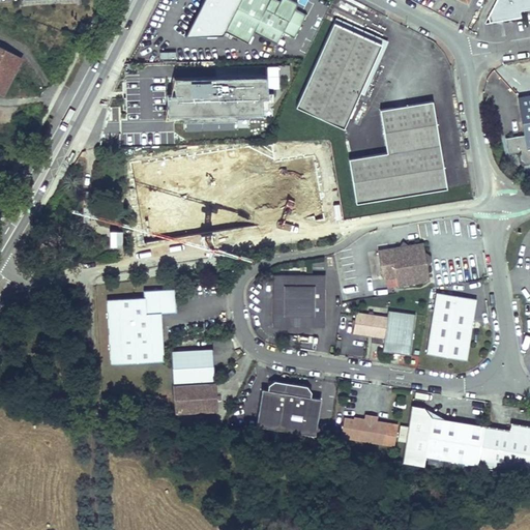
[(204,0),(185,36),(224,34),(225,32),(247,43),(254,32),(276,43),(283,32),(294,38),(306,15),(295,9),(298,3),(296,0),(204,0)]
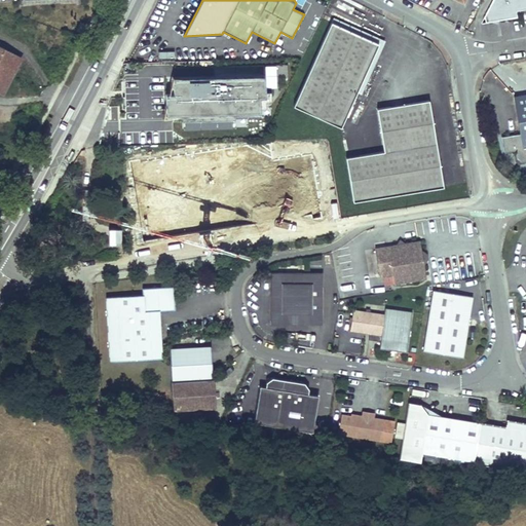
[(525,0),(495,0),(483,24),(496,22),(494,14),(525,9),(525,0)]
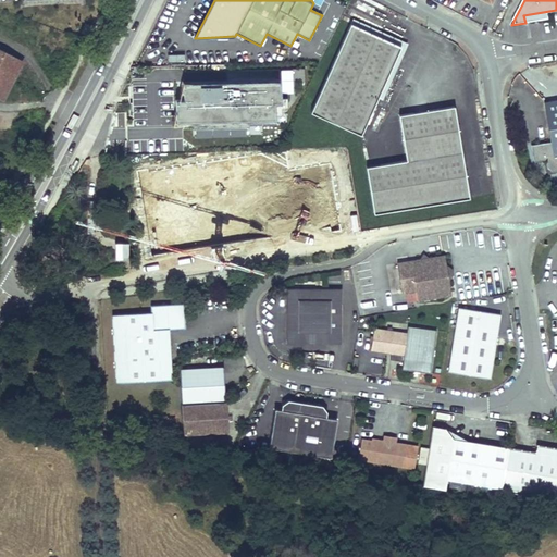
[(401,46),(350,23),(310,112),(361,135),(390,72),(394,74),(399,62),(395,60),(401,46)]
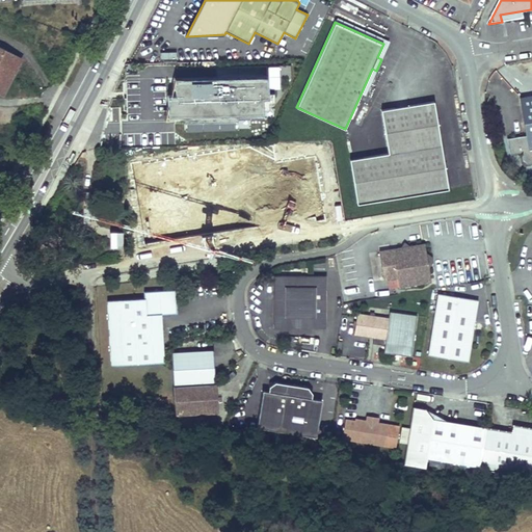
[(22,59),(0,48),(0,94),(4,96),(22,59)]
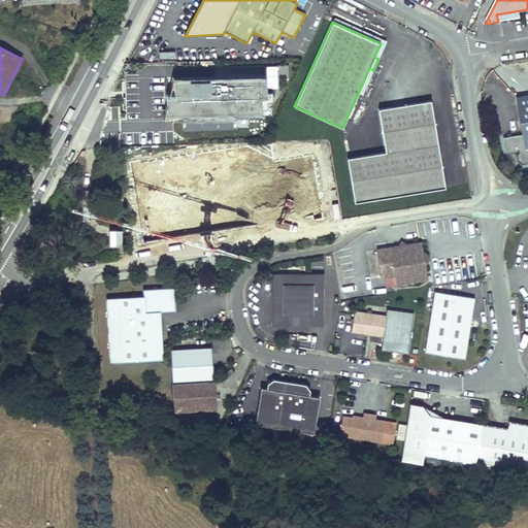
[(265,75),(172,77),(165,113),(186,114),(185,130),(236,130),(235,116),(266,116),(267,89),(278,89),(279,64),(265,63),(265,75)]
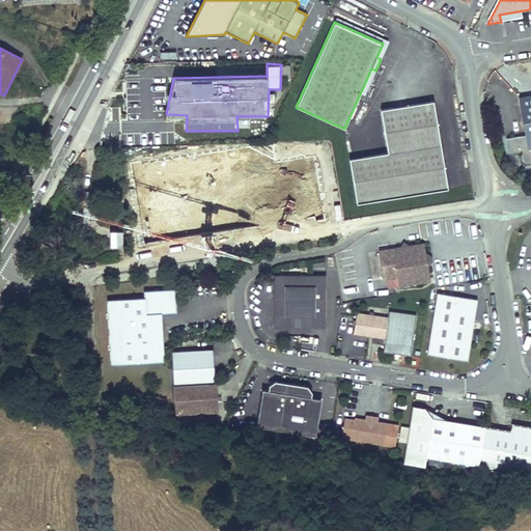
[(530,94),(519,96),(526,136),(507,139),(509,155),(521,151),(522,156),(520,159),(521,163),(525,166),(529,165),(530,162),(530,94)]
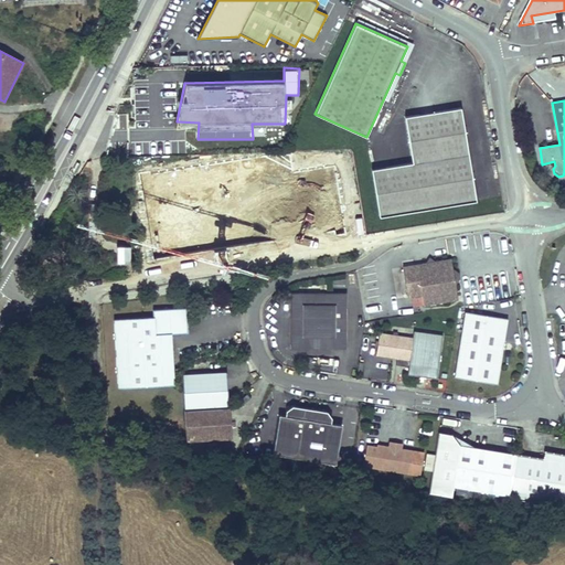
[(461,107),(405,117),(413,162),(372,169),(380,216),(477,201),(461,107)]
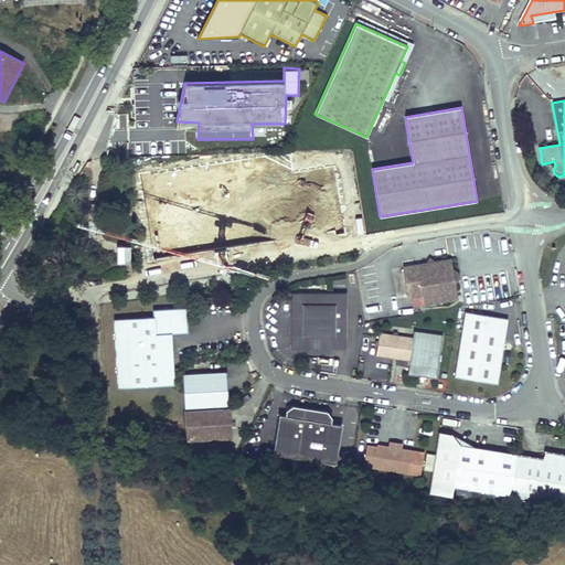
[(300,190),(304,213),(348,206),(344,182),(332,184),(330,169),(354,167),(352,149),(297,157),(301,190),(300,190)]
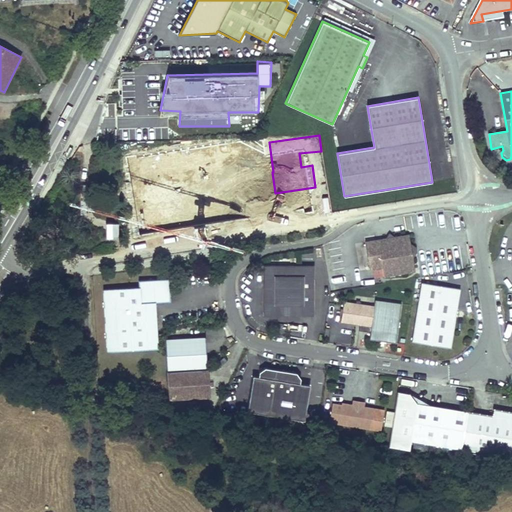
[(191,162),(197,197),(221,193),(220,187),(239,184),(236,167),(223,169),(218,137),(192,141),(195,161),(191,162)]
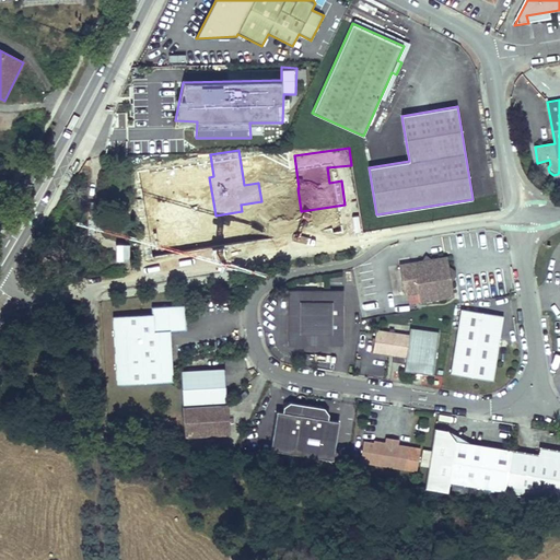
[(247,151),(247,171),(277,170),(276,150),(247,151)]
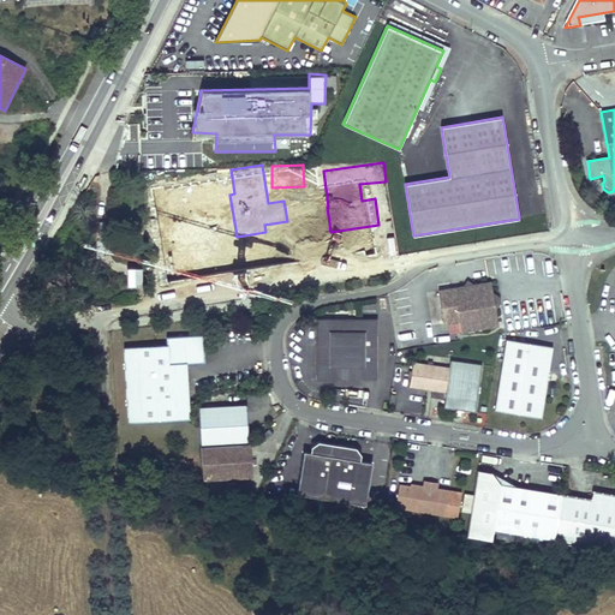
[(155,198),(159,207),(178,201),(175,192),(155,198)]
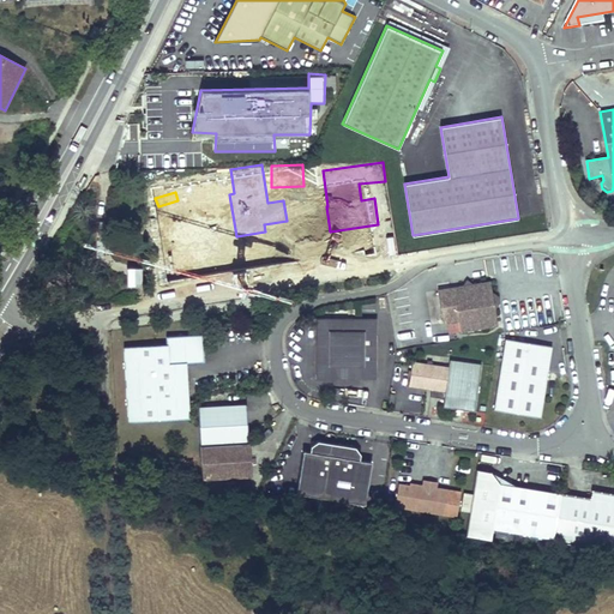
[(161,269),(192,262),(182,226),(204,220),(198,197),(155,208),(158,222),(150,224),(161,269)]
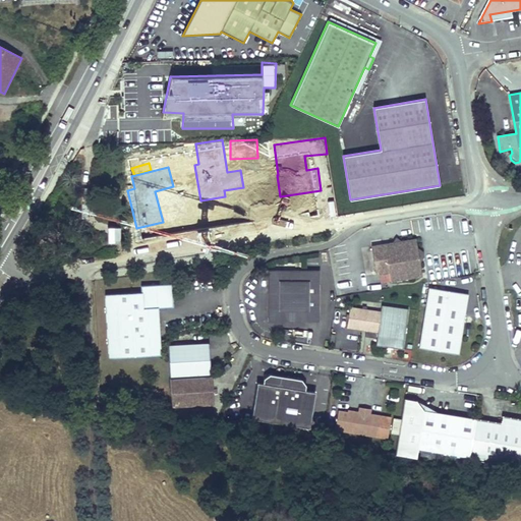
[(129,244),(138,242),(135,231),(127,233),(129,244)]
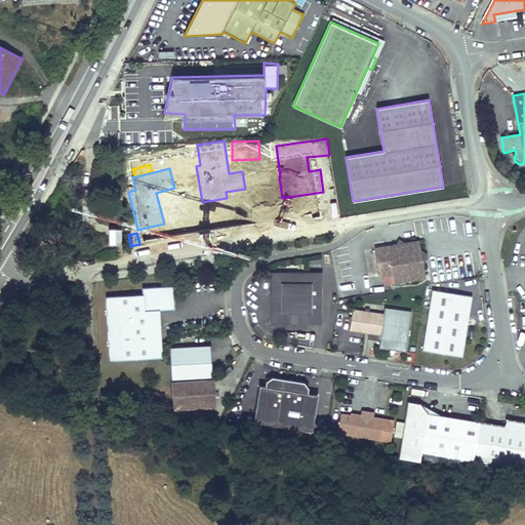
[(394,283),(425,278),(422,265),(427,258),(421,254),(420,249),(418,241),(404,243),(399,239),(395,245),(374,248),(378,276),(392,274),(394,283)]
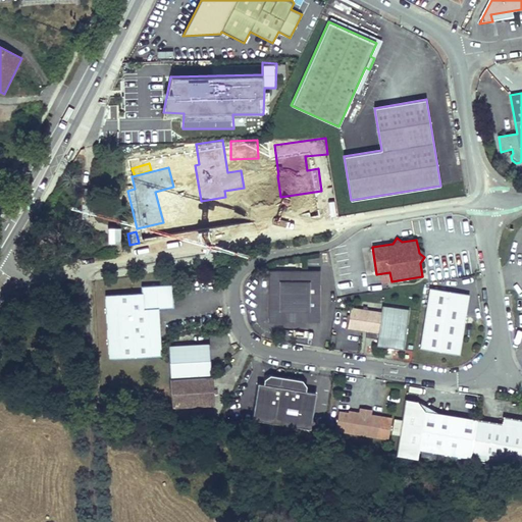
[(269,322),(321,322),(321,270),(269,270),(269,322)]
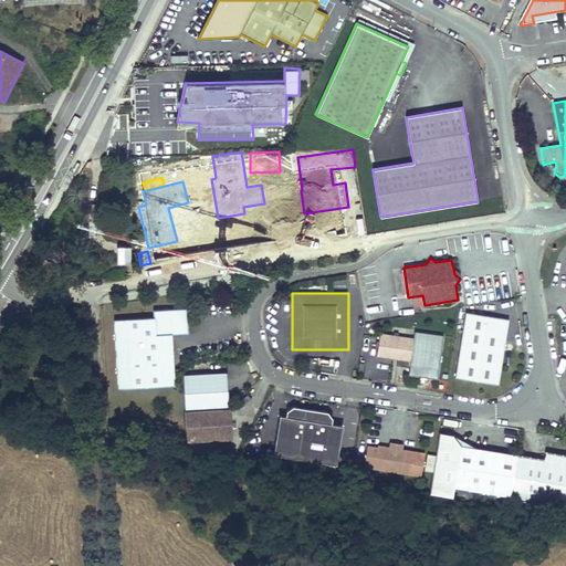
[(154,317),(114,320),(118,388),(176,385),(174,334),(189,333),(188,308),(154,311),(154,317)]
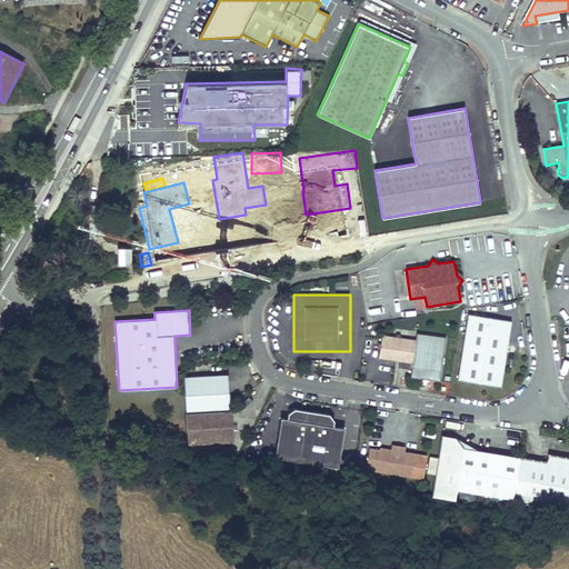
[(468,315),(457,380),(499,387),(510,321),(468,315)]
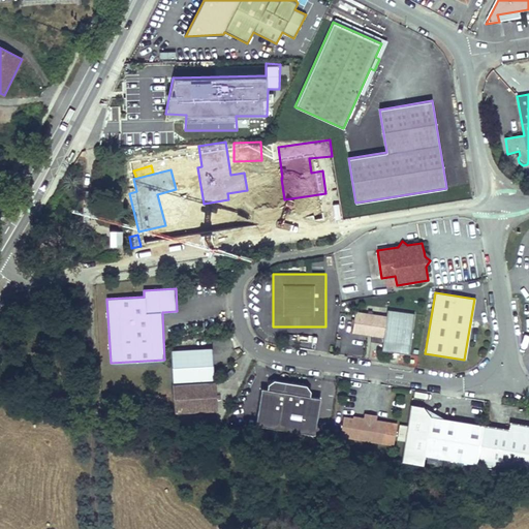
[(368,313),(355,311),(352,331),(374,335),(373,342),(382,343),(393,345),(393,343),(401,344),(399,353),(408,354),(414,314),(387,310),(386,316),(372,314),(373,311),(368,310),(368,313)]
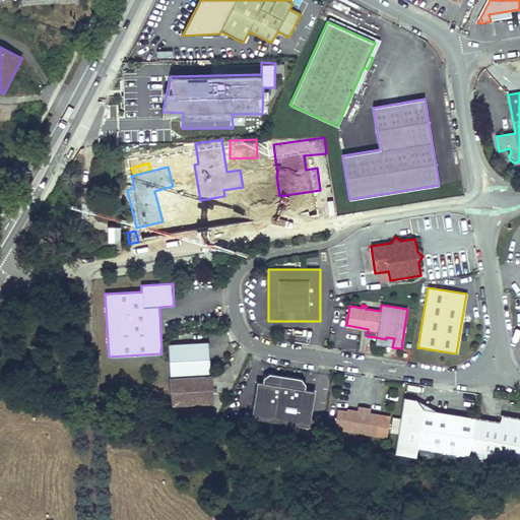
[(376,337),(375,344),(392,347),(394,338),(386,337),(386,339),(376,337)]
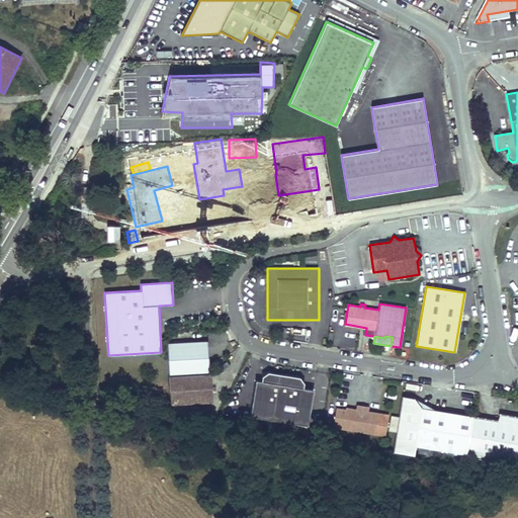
[(208,341),(168,344),(170,375),(210,372),(208,341)]
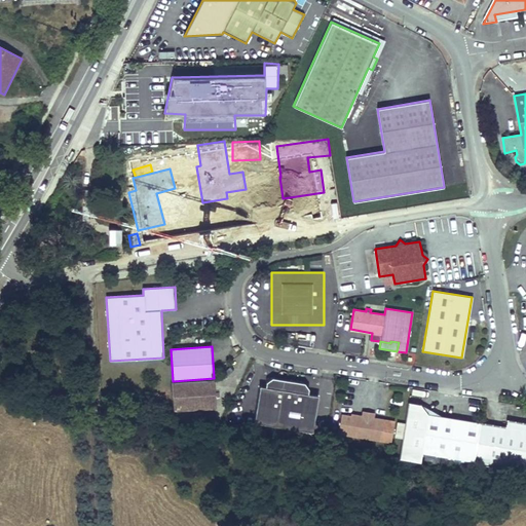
[(253,422),(311,431),(316,396),(306,393),(307,388),(303,382),(270,377),(264,381),(264,386),(258,386),(253,422)]
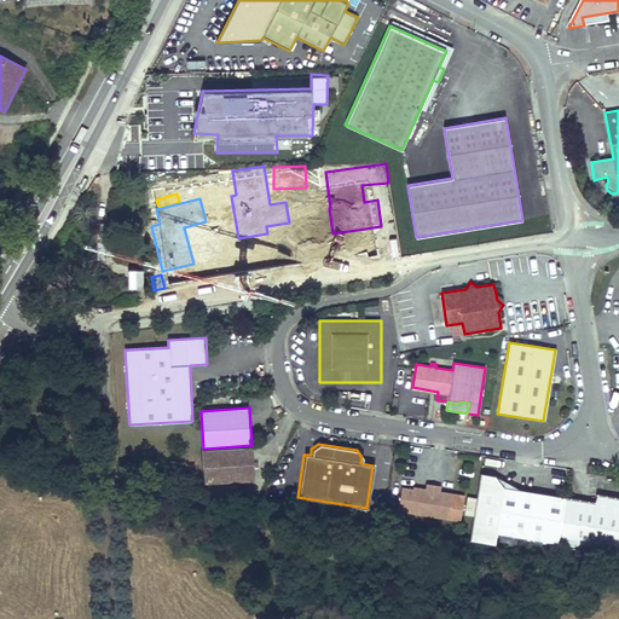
[(203,449),(206,482),(254,479),(252,445),(203,449)]
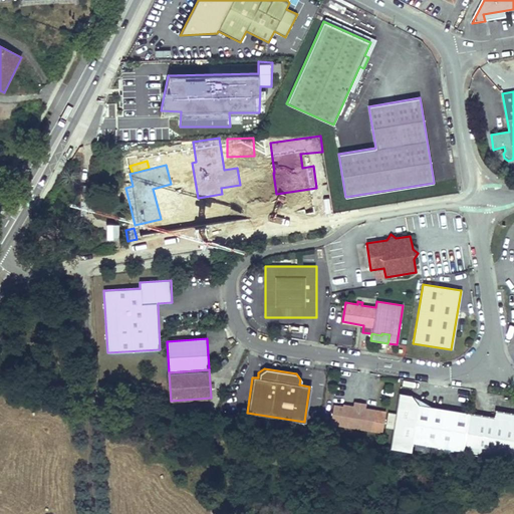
[(469,414),(418,405),(410,395),(398,393),(390,449),(410,452),(412,442),(463,451),(469,414)]
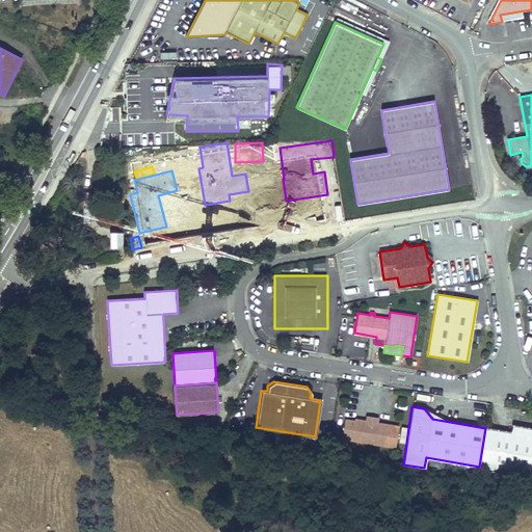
[(342,439),(396,447),(399,426),(376,422),(376,424),(366,423),(366,421),(354,419),(354,421),(345,420),(342,439)]
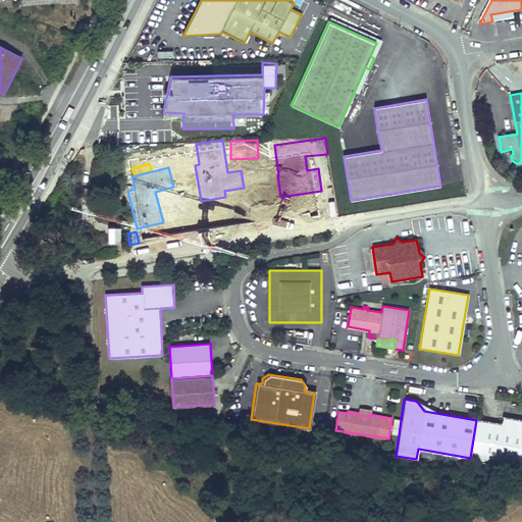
[(476,419),(476,420),(470,458),(469,460),(521,468),(521,419),(503,416),(502,423),(501,429),(489,427),(489,421),(476,419)]
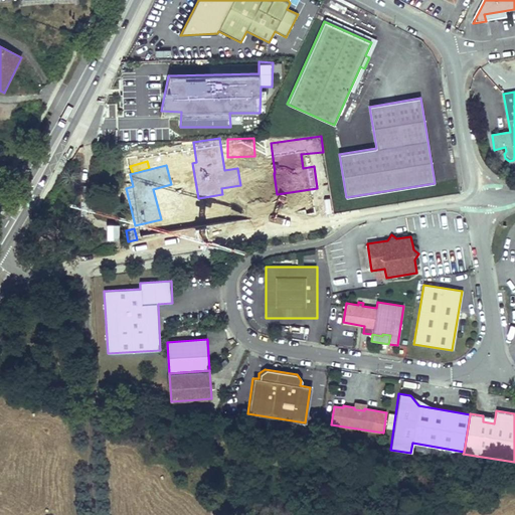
[(495,417),(483,415),(483,421),(494,423),(495,417)]
